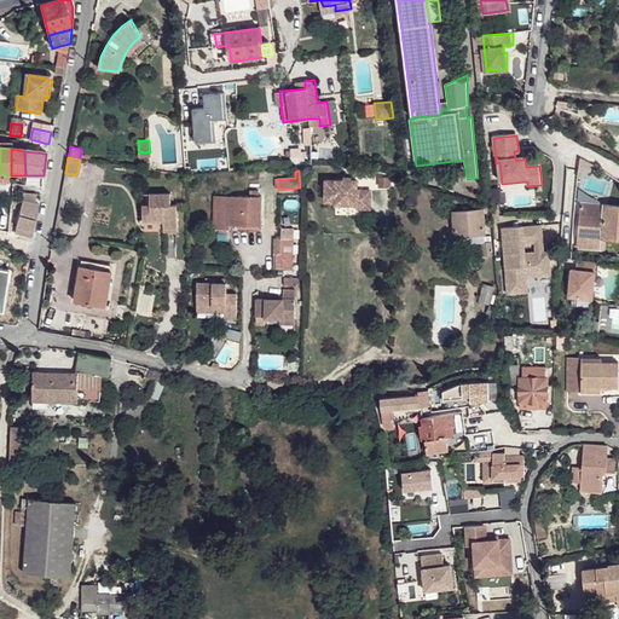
[(343,179),(325,178),(324,200),(335,200),(335,203),(356,203),(356,207),(370,207),(370,189),(357,189),(357,179),(351,179),(351,175),(342,175),(343,179)]
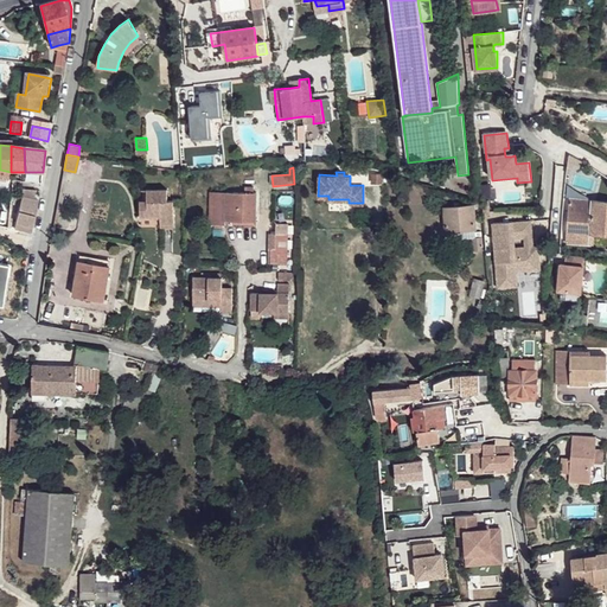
[(225,225),(225,221),(259,221),(257,192),(254,192),(254,186),(246,186),(246,192),(213,192),(213,224),(225,225)]
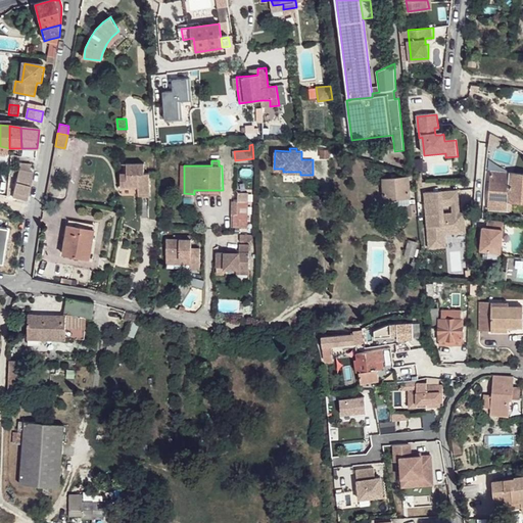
[(31,186),(33,174),(29,173),(31,165),(19,162),(19,170),(16,183),(14,193),(12,199),(28,201),(29,196),(31,186)]
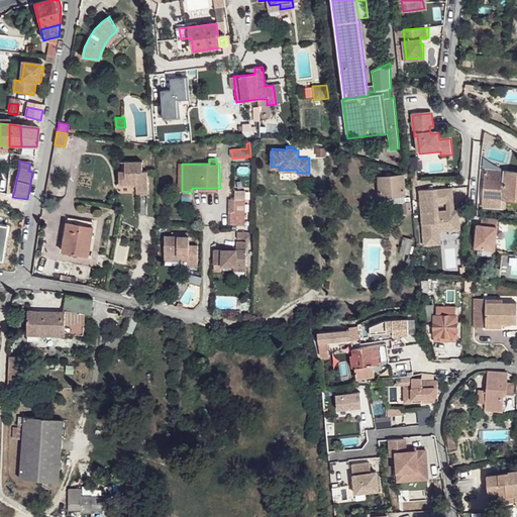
[(119,173),(119,185),(136,185),(136,191),(147,191),(146,172),(141,172),(141,163),(125,164),(125,173),(121,173),(119,173)]
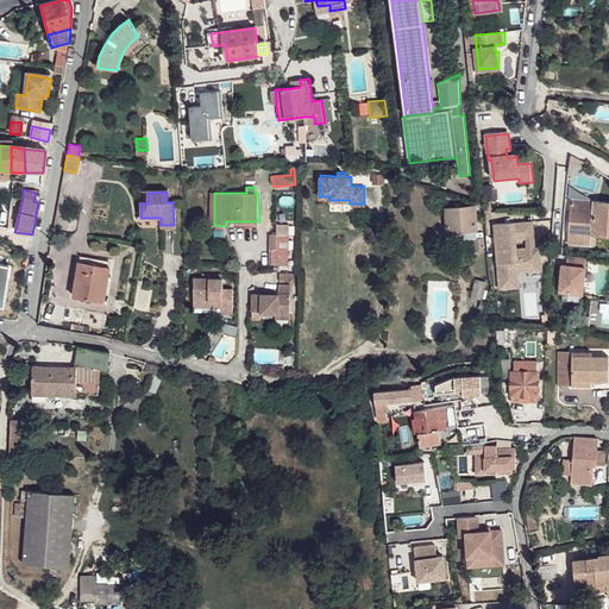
[(594,211),(595,201),(571,200),(571,208),(594,211)]
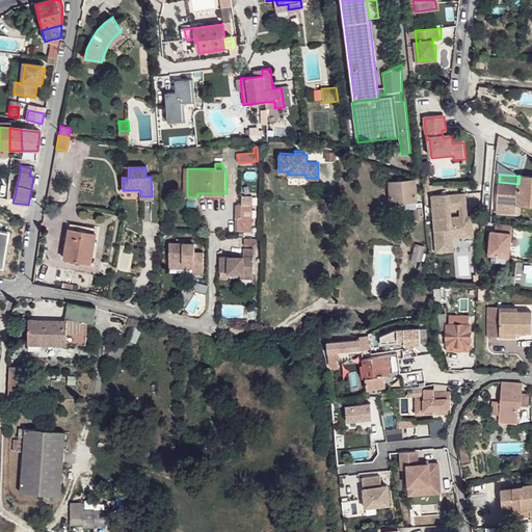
[(531,205),(531,177),(520,176),(519,184),(517,205),(521,205),(531,205)]
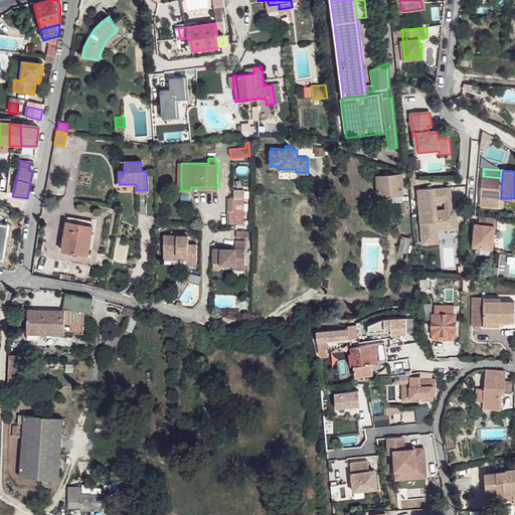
[(400,173),(377,175),(379,195),(381,195),(381,201),(400,200),(400,193),(402,193),(400,173)]
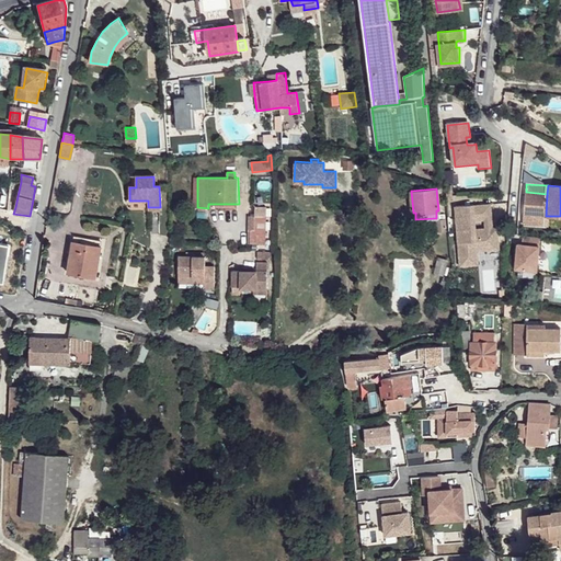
[(524,214),(546,216),(547,194),(526,192),(524,214)]
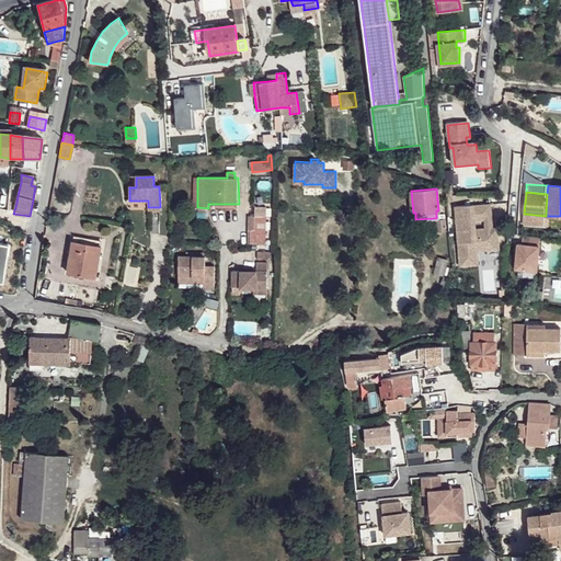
[(472,203),(454,205),(459,265),(478,263),(476,250),(497,248),(496,226),(491,227),(484,227),(474,228),(470,228),(469,219),(473,219),(483,218),(491,218),(489,203),(472,204),(472,203)]
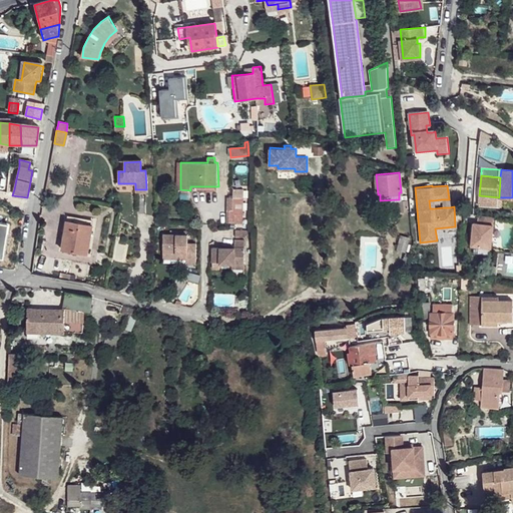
[(229,209),(231,209),(231,222),(245,222),(245,188),(235,189),(235,197),(229,196),(229,209)]
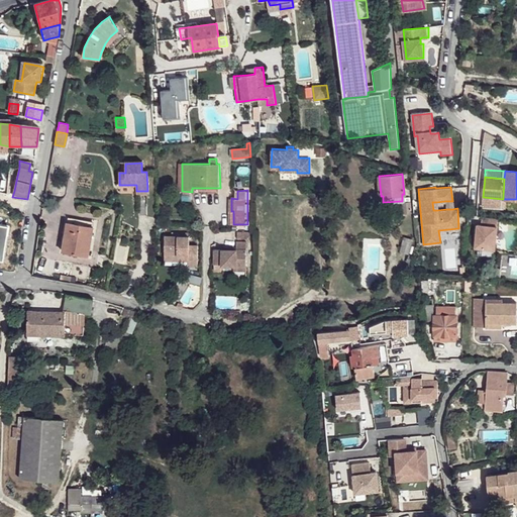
[(503,199),(483,197),(483,204),(505,206),(506,199),(503,199)]
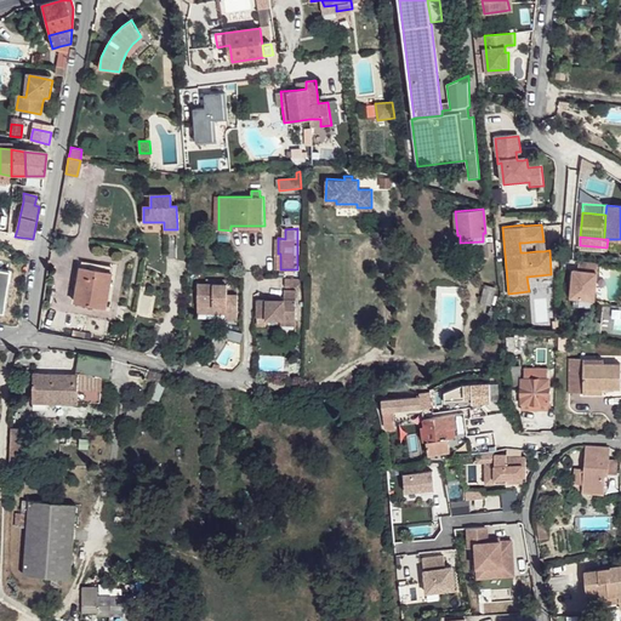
[(484,254),(493,254),(491,241),(485,241),(483,241),(484,254)]
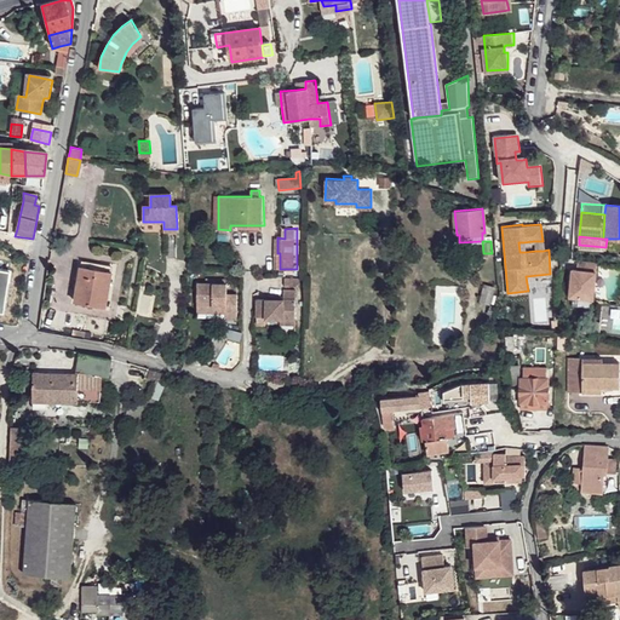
[(598,263),(578,260),(577,269),(573,269),(570,296),(593,299),(598,263)]
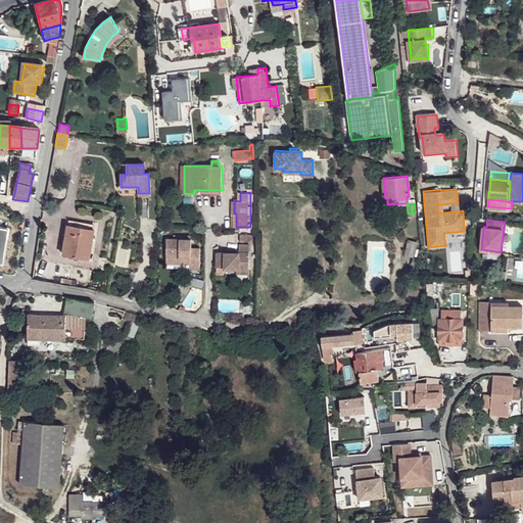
[(64,242),(69,242),(72,230),(93,233),(94,228),(67,224),(64,242)]
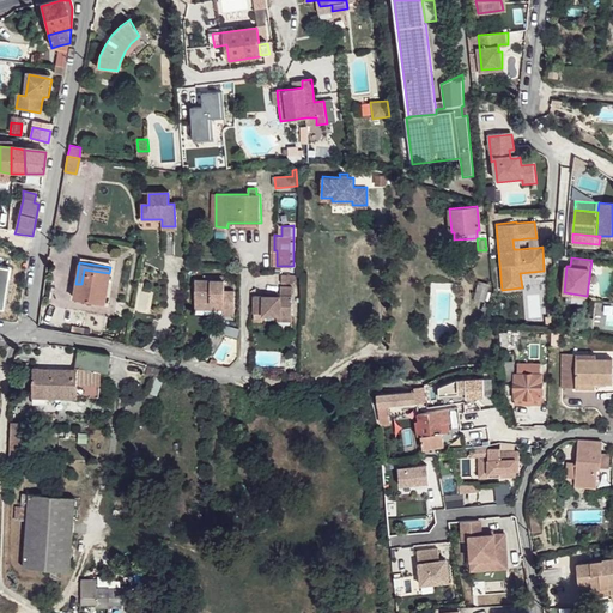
[(0,311),(4,313),(11,269),(0,267),(0,311)]
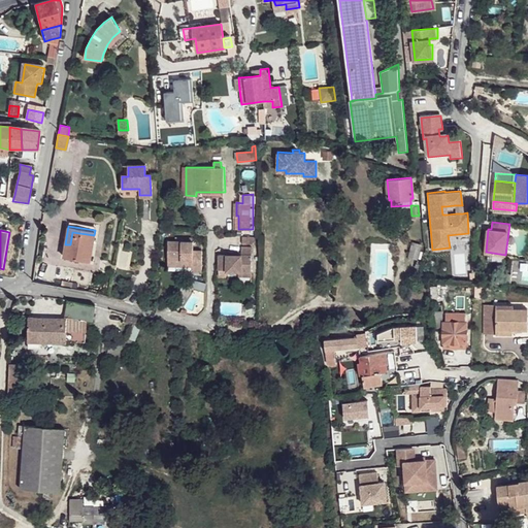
[(90,265),(94,235),(72,232),(70,244),(65,244),(63,261),(90,265)]
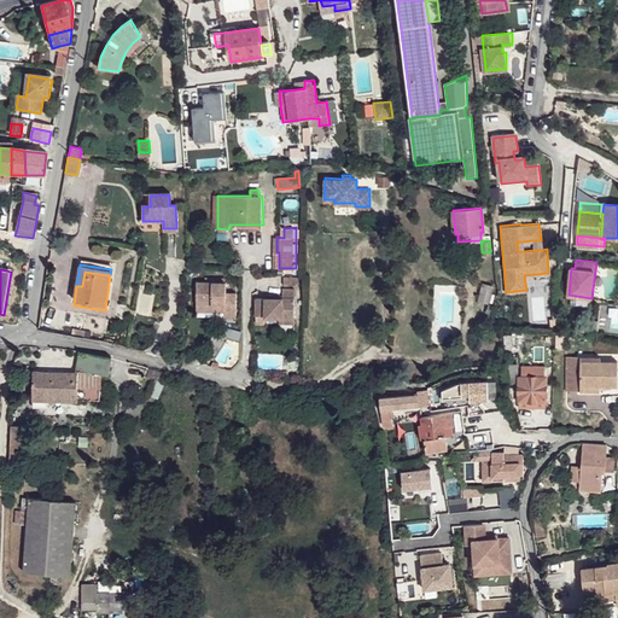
[(493,285),(483,283),(478,298),(488,302),(493,285)]
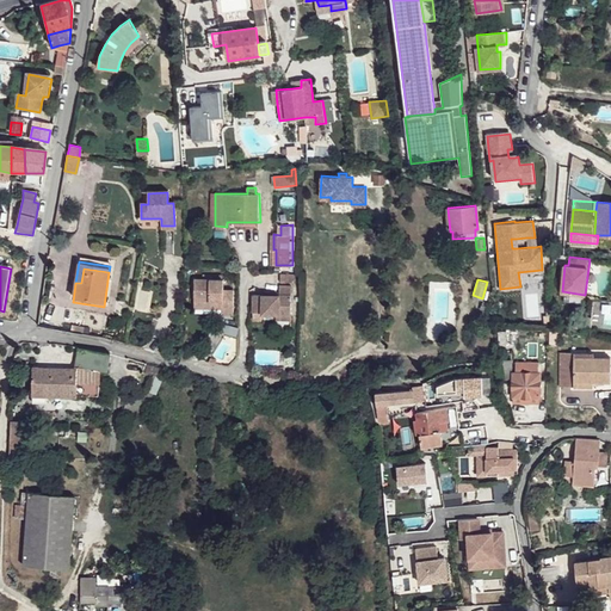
[(193,281),(193,302),(222,302),(222,308),(222,314),(233,314),(234,292),(222,292),(222,281),(213,281),(193,281)]
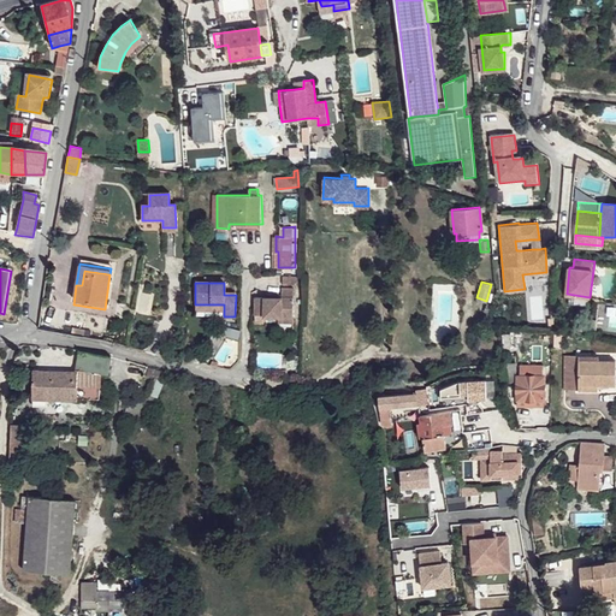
[(254,295),(254,313),(255,313),(264,313),(265,313),(265,314),(279,314),(294,314),(294,285),(282,285),(280,290),(282,295),(262,295),(254,295)]
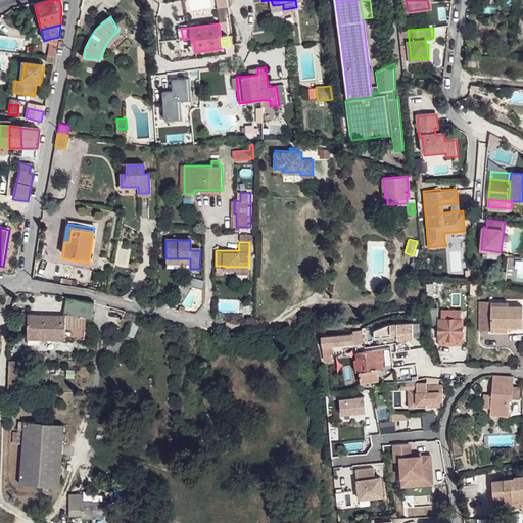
[(85,339),(85,317),(92,317),(95,302),(67,297),(64,315),(29,314),(28,337),(38,338),(85,339)]
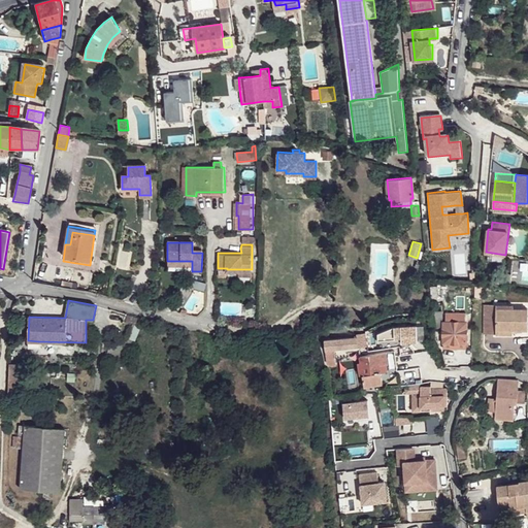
[(527,307),(485,308),(485,333),(497,333),(497,329),(514,329),(527,329),(527,307)]
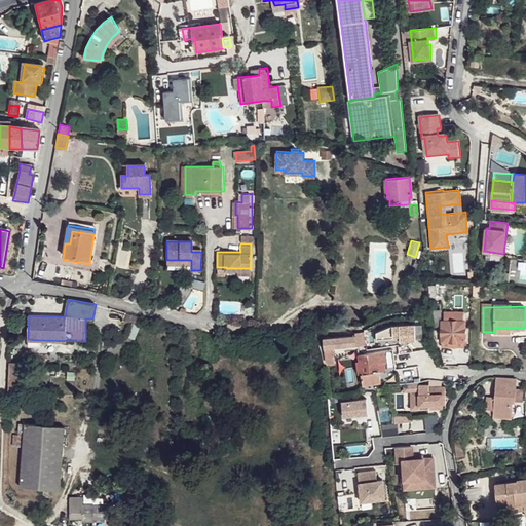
[(430,327),(441,327),(441,309),(430,309),(430,327)]
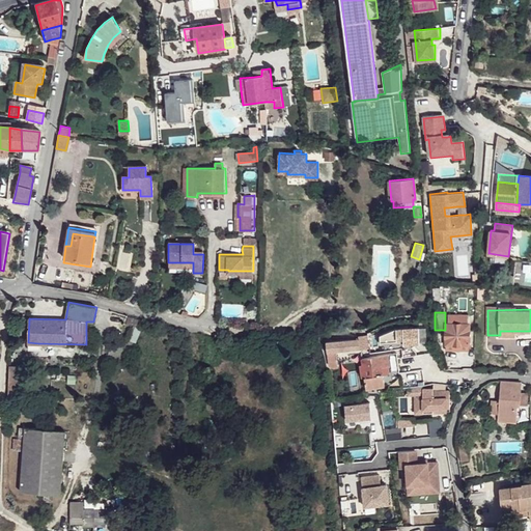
[(448,324),(470,325),(470,315),(448,315),(448,324)]
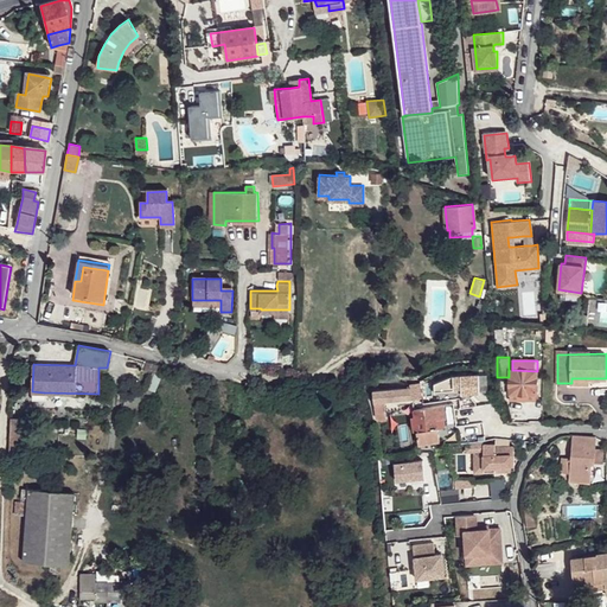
[(164,365),(146,363),(145,371),(153,374),(161,376),(164,365)]
